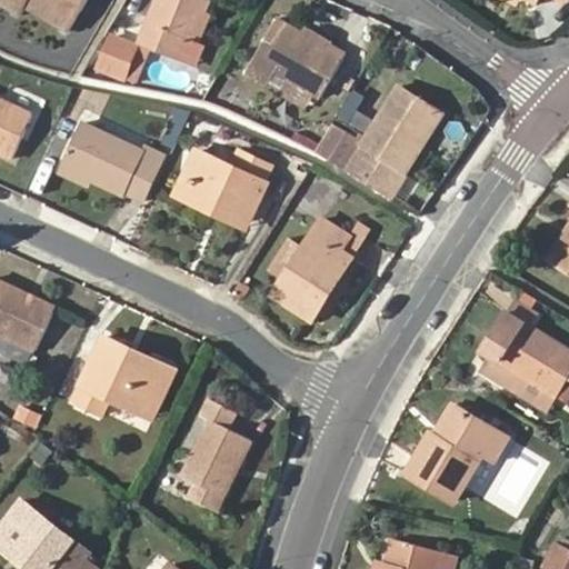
[(1,0),(22,12),(28,3),(72,28),(88,0),(1,0)]
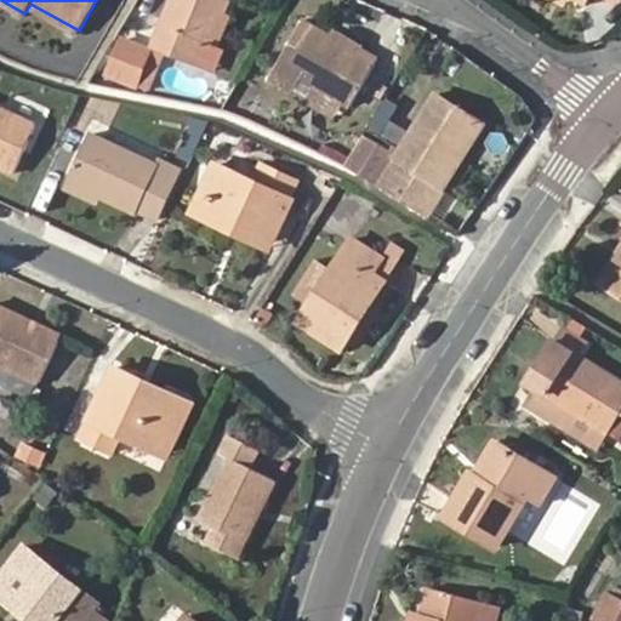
[(215,39),(226,15),(232,0),(176,0),(157,45),(195,62),(204,44),(212,47),(215,39)]
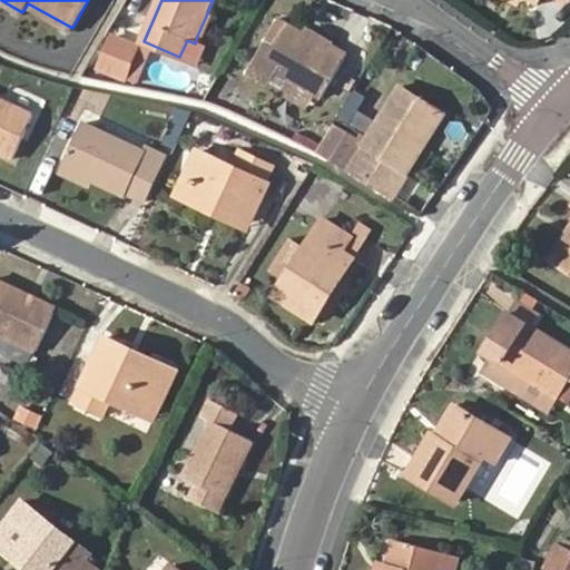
[(214,17),(207,13),(197,36),(195,43),(187,40),(179,57),(197,66),(206,47),(202,45),(214,17)]
